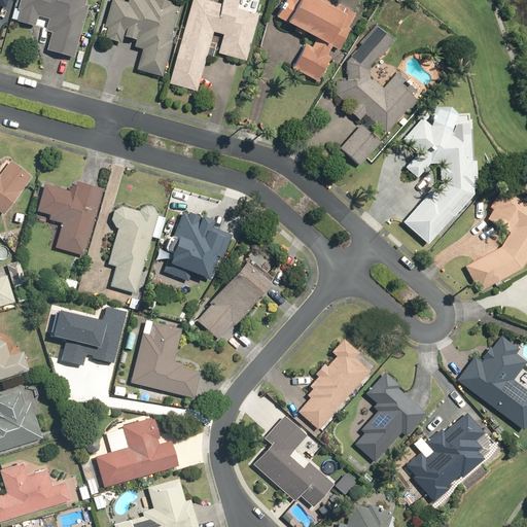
[(74,59),(86,6),(83,5),(84,0),(19,0),(16,9),(14,8),(11,22),(35,28),(35,25),(46,27),(44,32),(49,33),(45,51),(74,59)]
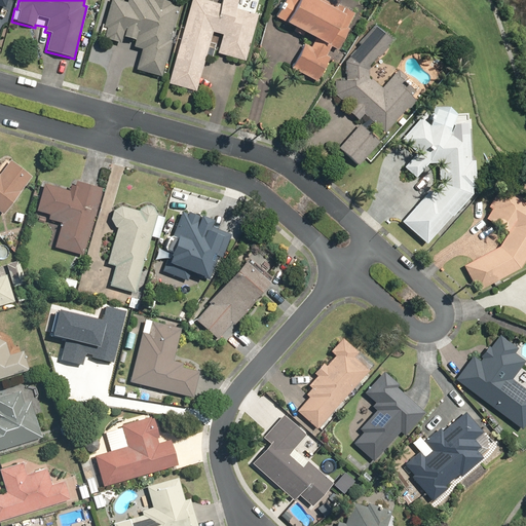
[(124,0),(124,2),(117,0),(109,0),(100,39),(118,43),(119,38),(134,41),(132,47),(141,49),(136,70),(160,76),(179,5),(158,0),(142,0),(143,1),(139,0),(124,0)]
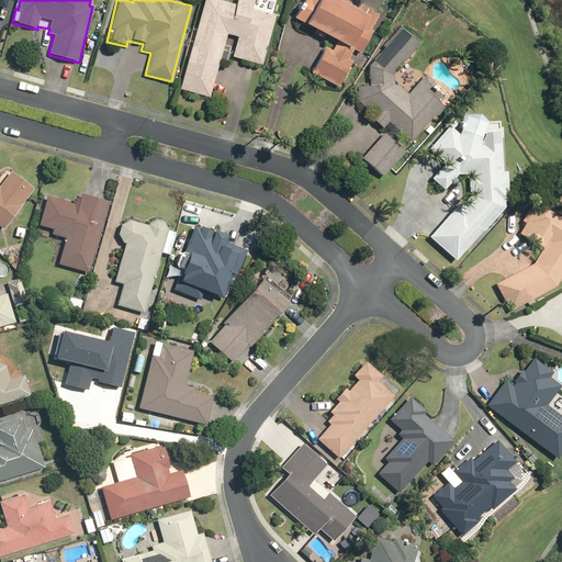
[(237,37),(232,57),(261,66),(278,0),(235,0),(234,6),(214,0),(200,0),(191,32),(194,32),(179,89),(211,98),(227,35),(237,37)]
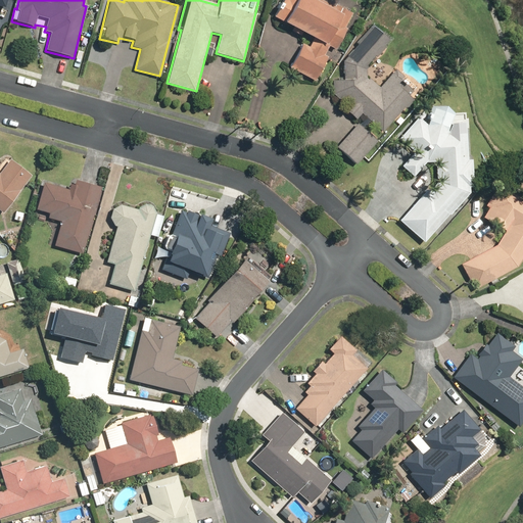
[(301,45),(289,69),(314,82),(326,57),(324,56),(328,46),(335,50),(353,16),(323,0),(281,0),(273,16),(313,38),(307,48),(301,45)]
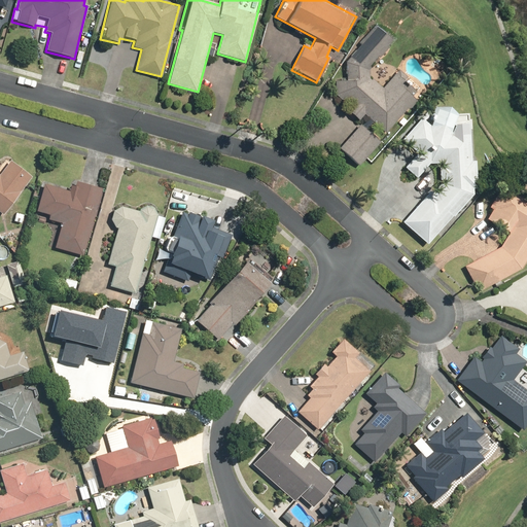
[(406,79),(408,77),(397,69),(382,88),(371,78),(371,70),(380,58),(382,60),(397,41),(377,24),(344,62),(345,73),(329,92),(347,107),(344,110),(357,123),(363,115),(386,134),(421,93),(406,79)]
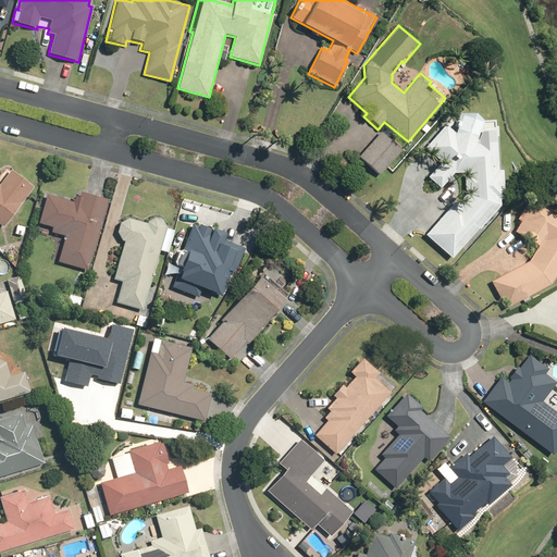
[(467,185),(424,236),(453,260),(500,203),(505,202),(503,170),(498,170),(496,139),(478,140),(483,116),(459,110),(454,133),(445,124),(423,148),(438,163),(424,177),(437,190),(454,173),(467,185)]
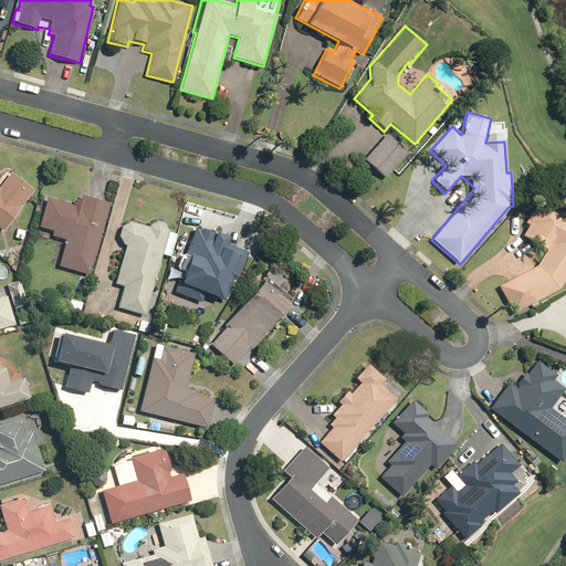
[(408,152),(386,133),(363,160),(386,179),(408,152)]
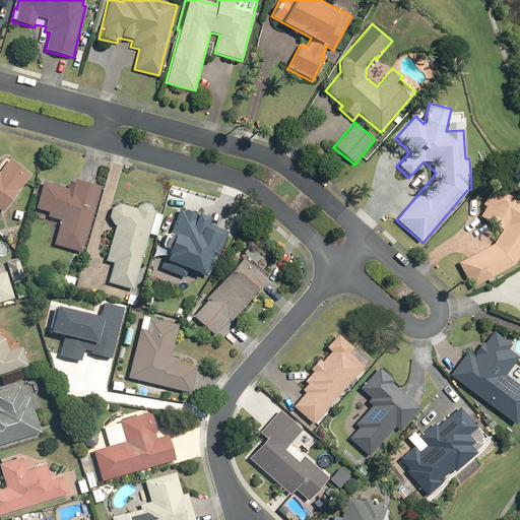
[(0,171),(0,208),(4,211),(30,176),(8,159),(0,171)]
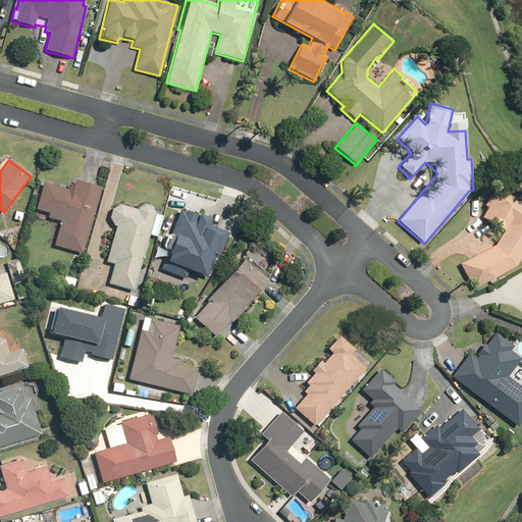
[(503,232),(494,245),(459,264),(473,290),(488,281),(490,284),(499,280),(498,278),(516,268),(521,256),(521,190),(499,177),(482,206),(486,208),(479,219),(503,232)]
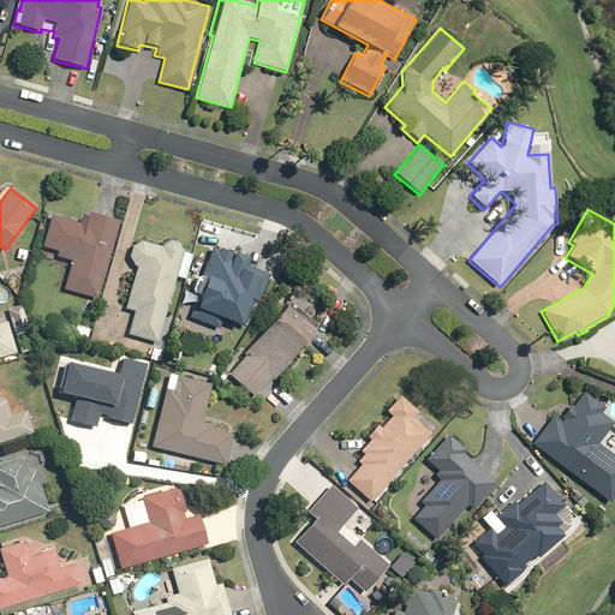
[(85,225),(49,216),(41,249),(57,252),(55,260),(70,262),(63,290),(97,298),(118,220),(88,213),(85,225)]
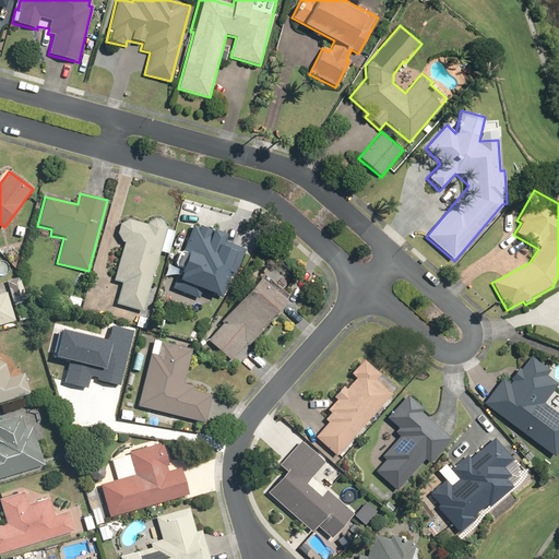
[(146,225),(135,223),(134,222),(133,222),(132,221),(131,221),(130,221),(129,221),(128,221),(127,221),(126,221),(125,221),(123,222),(122,222),(121,223),(120,223),(119,224),(119,225),(118,226),(118,227),(117,228),(117,229),(116,232),(116,233),(116,234),(117,235),(117,236),(117,237),(117,238),(118,239),(119,239),(119,240),(120,241),(121,242),(122,242),(123,244),(114,281),(121,283),(116,306),(142,312),(157,252),(168,254),(175,232),(165,229),(165,228),(165,227),(165,226),(165,225),(164,224),(163,223),(163,222),(162,221),(161,221),(159,219),(158,219),(157,218),(156,218),(155,218),(154,218),(153,218),(152,219),(151,219),(150,219),(150,221),(149,222),(147,222),(147,223),(146,223),(146,225)]
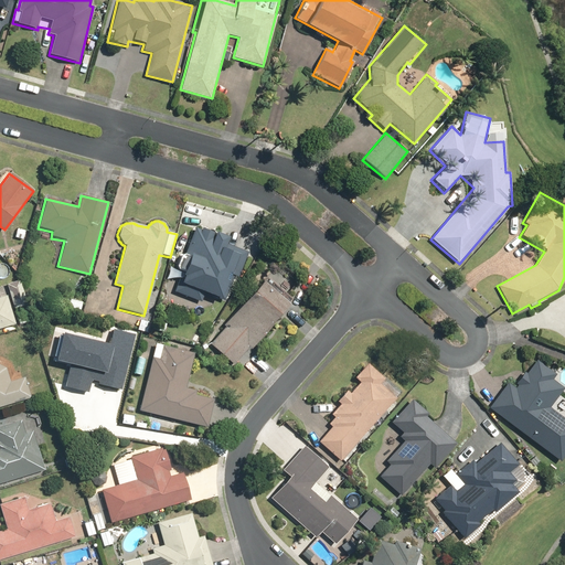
[(27,228),(17,226),(13,240),(24,242),(27,228)]
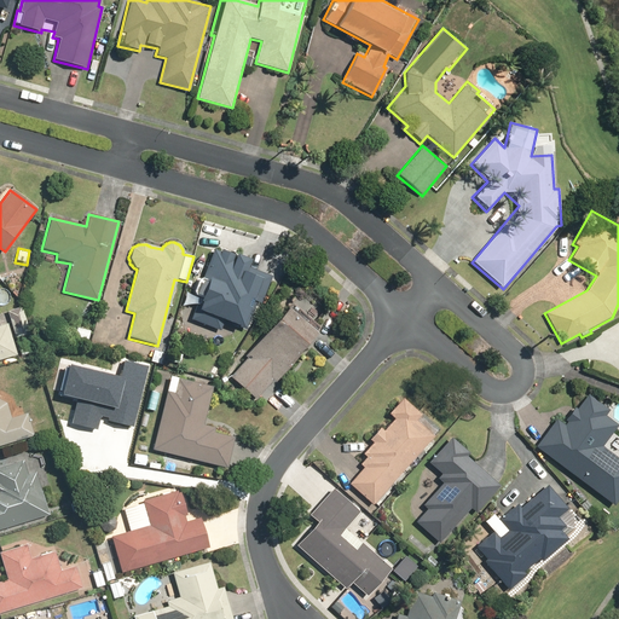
[(198,298),(191,322),(221,331),(224,322),(248,329),(258,302),(262,305),(272,276),(248,267),(250,259),(214,248),(204,278),(203,278),(202,278),(201,279),(200,279),(198,279),(198,281),(197,281),(196,282),(196,283),(195,284),(195,285),(194,285),(194,287),(194,288),(194,289),(194,290),(194,291),(194,293),(195,294),(195,295),(196,296),(197,296),(197,298),(198,298)]
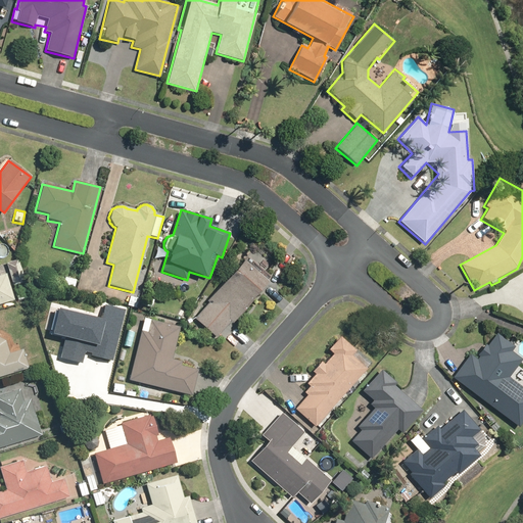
[(230,322),(232,324),(254,298),(252,296),(270,278),(245,256),(206,300),(208,302),(192,321),(214,339),(230,322)]
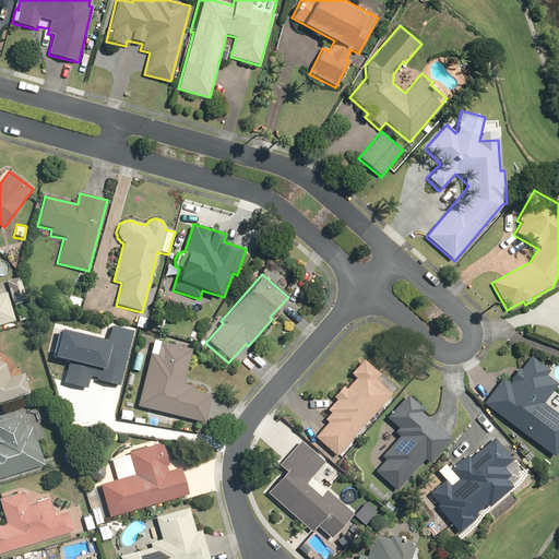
[(18,276),(6,281),(12,301),(24,297),(18,276)]
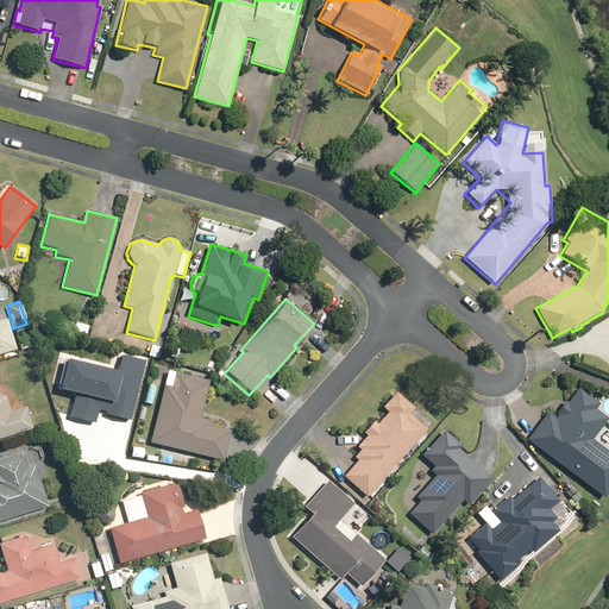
[(0,353),(16,350),(4,309),(0,309),(0,353)]
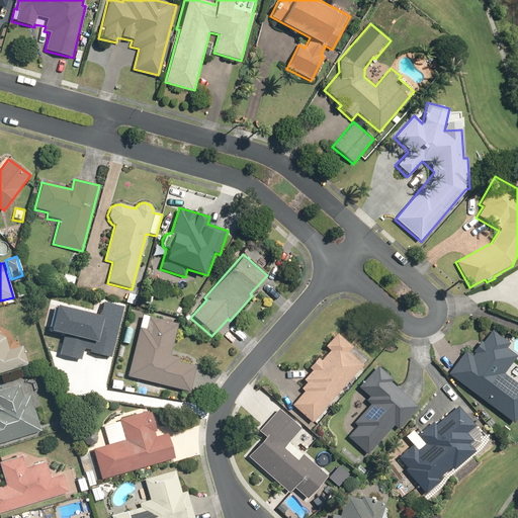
[(76,276),(63,273),(61,283),(74,286),(76,276)]
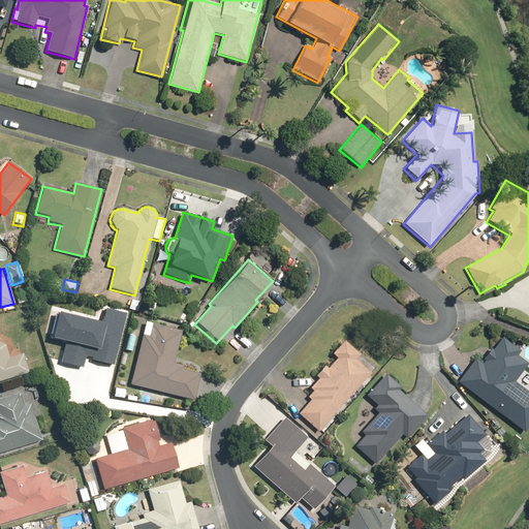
[(23,284),(11,287),(18,306),(29,302),(23,284)]
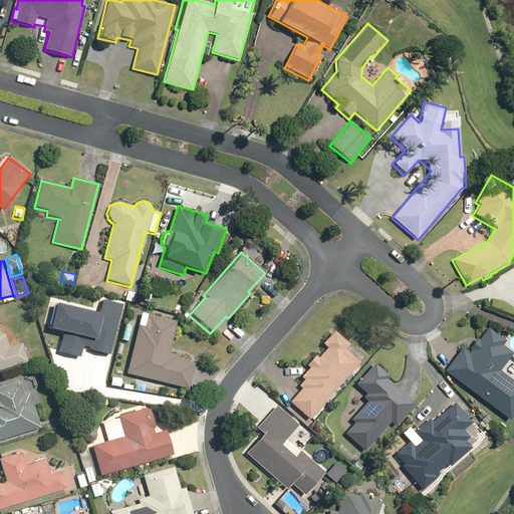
[(65,331),(60,349),(82,355),(84,347),(112,354),(125,304),(105,298),(101,313),(58,302),(52,327),(65,331)]
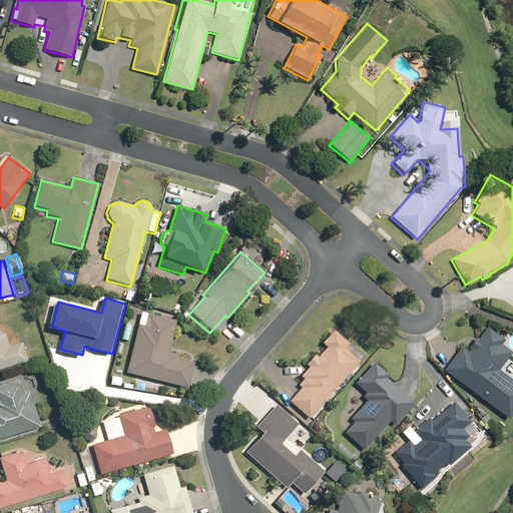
[(143,325),(136,324),(126,374),(188,387),(193,362),(167,357),(175,322),(146,315),(143,325)]
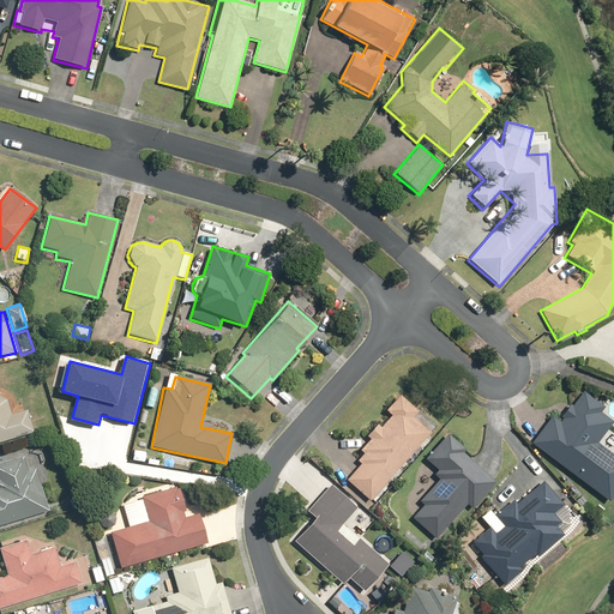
[(575,404),(571,402),(559,419),(553,414),(531,444),(611,501),(613,497),(613,453),(597,441),(613,420),(603,411),(607,405),(585,390),(575,404)]
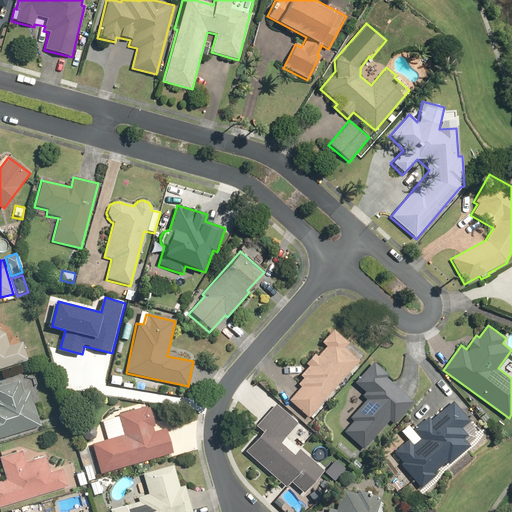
[(288,399),(306,416),(357,361),(343,348),(349,342),(333,327),(320,341),(325,345),(316,355),(314,353),(305,363),(308,366),(300,375),(302,377),(296,383),(300,386),(288,399)]
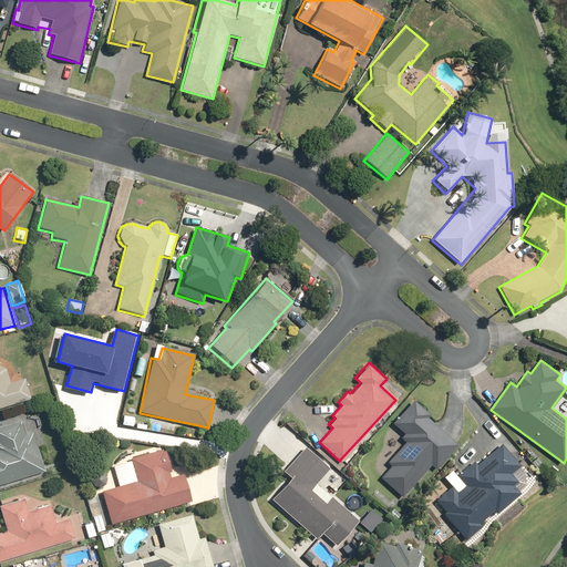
[(0,409),(30,400),(23,380),(8,385),(8,384),(8,383),(8,382),(8,381),(8,380),(7,379),(7,378),(7,375),(6,375),(6,374),(4,373),(4,372),(3,372),(2,371),(2,370),(1,369),(0,369),(0,368),(0,409)]
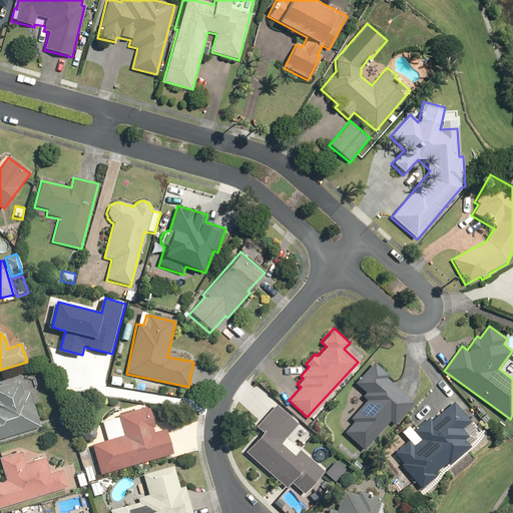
[(414,402),(373,363),(354,382),(365,393),(362,396),(366,400),(349,418),(353,422),(344,431),(363,449),(390,422),(392,424),(414,402)]
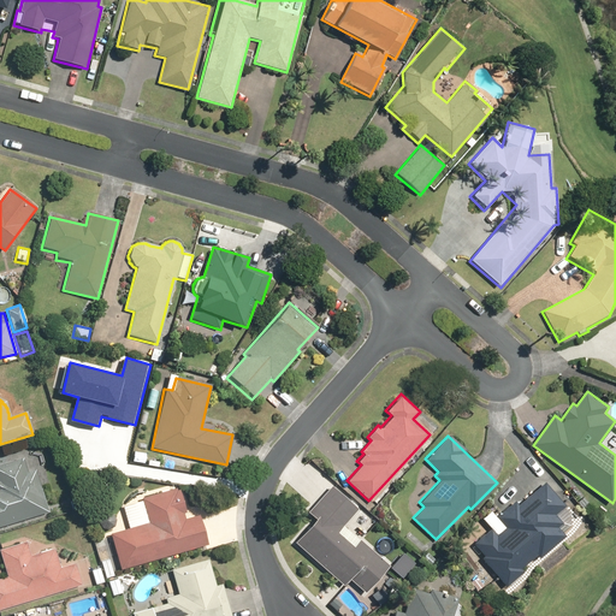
[(0,525),(47,513),(35,471),(27,473),(21,450),(0,456),(0,525)]
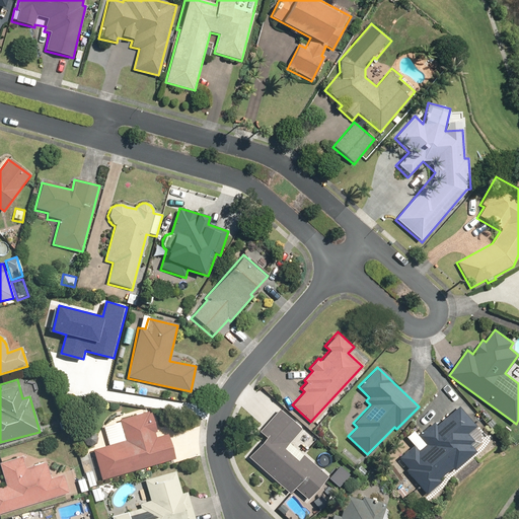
[(125,380),(110,379),(108,390),(123,392),(125,380)]
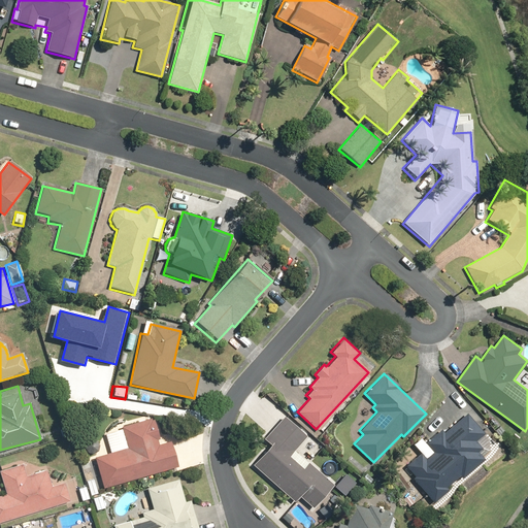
[(415,476),(411,480),(431,502),(449,489),(447,487),(458,477),(460,480),(496,450),(466,414),(442,433),(440,430),(424,443),(420,438),(414,444),(421,453),(405,465),(415,476)]
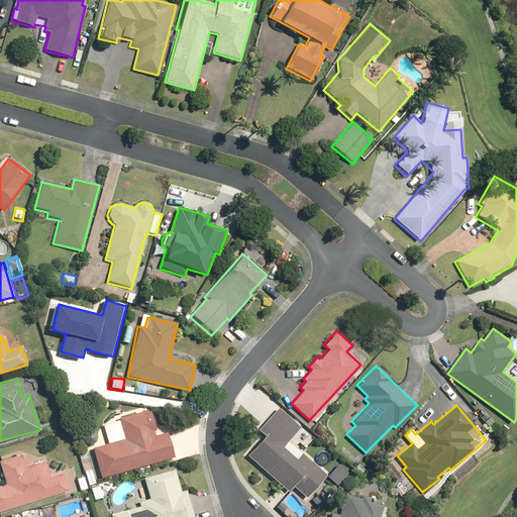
[(92,447),(101,478),(173,456),(165,426),(156,429),(149,407),(100,421),(107,443),(92,447)]
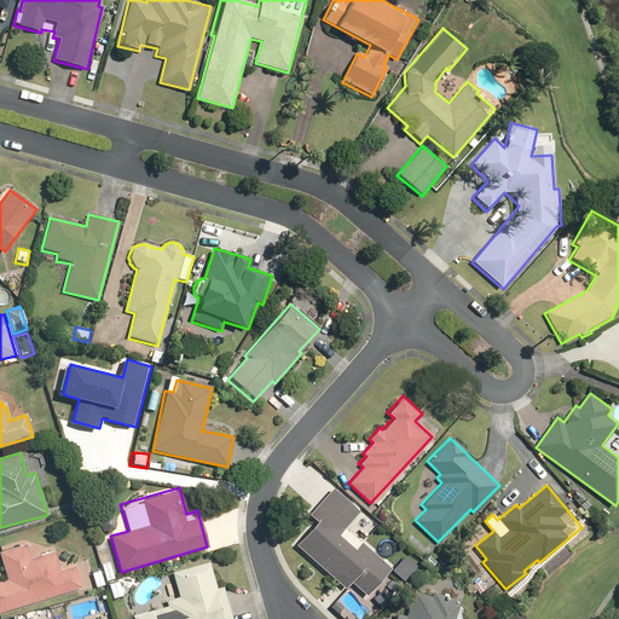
[(316,522),(295,544),(345,590),(352,583),(366,596),(391,570),(362,543),(356,550),(337,533),(358,512),(331,487),(307,514),(316,522)]
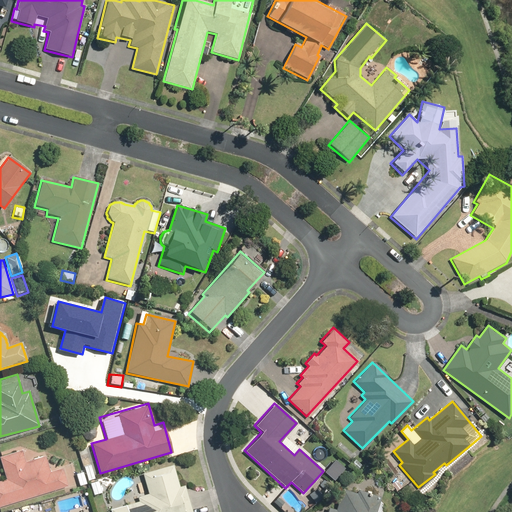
[(81,436),(81,437),(82,439),(83,439),(84,440),(86,441),(87,441),(89,441),(90,441),(91,440),(92,440),(94,439),(95,438),(96,437),(96,436),(96,434),(96,433),(96,432),(96,430),(95,429),(94,428),(93,427),(92,426),(91,425),(90,425),(88,425),(87,425),(85,425),(84,426),(83,427),(82,428),(81,429),(81,430),(80,432),(80,433),(80,434),(81,436)]
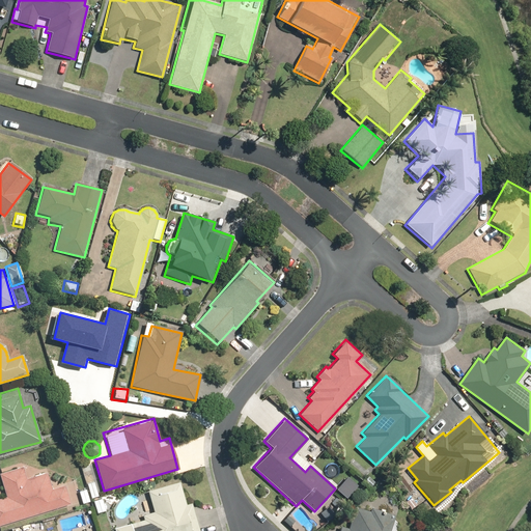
[(0,497),(0,525),(72,503),(66,484),(52,488),(47,472),(27,478),(23,466),(0,472),(0,478),(5,497),(0,497)]
